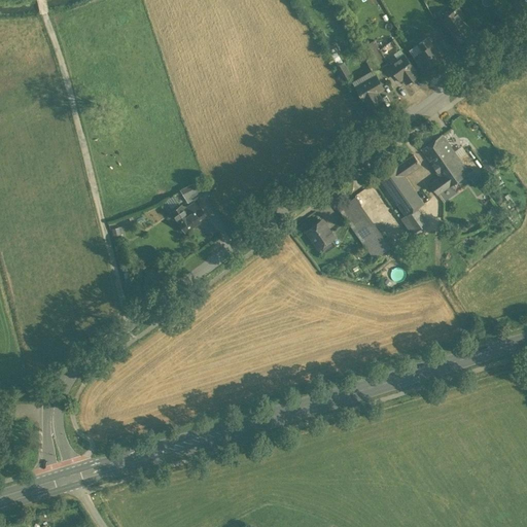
[(454,33),(452,35),(455,39),(457,37),(460,42),(461,42),(472,34),(456,10),(444,20),(454,33)]
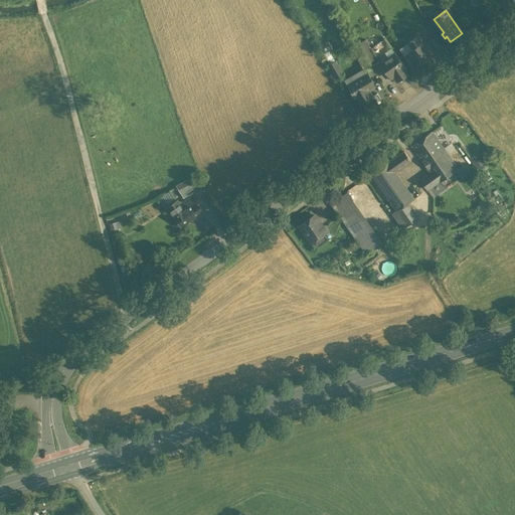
[(474,27),(463,36),(466,40),(477,32),(474,27)]
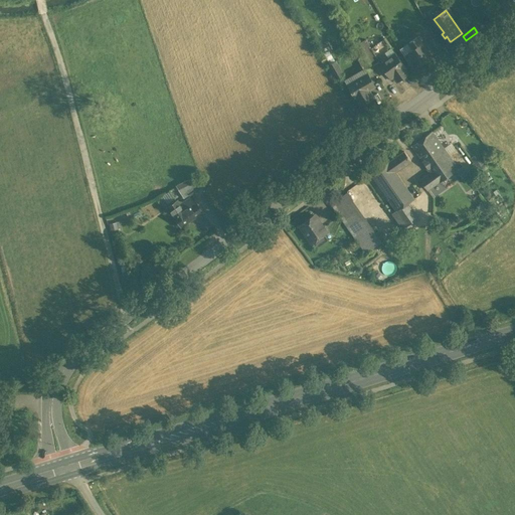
[(342,36),(349,48),(359,43),(352,31),(342,36)]
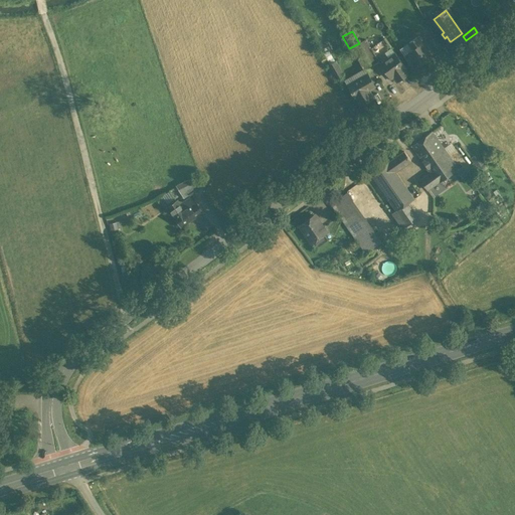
[(442,47),(448,42),(445,38),(442,34),(440,32),(435,36),(442,47)]
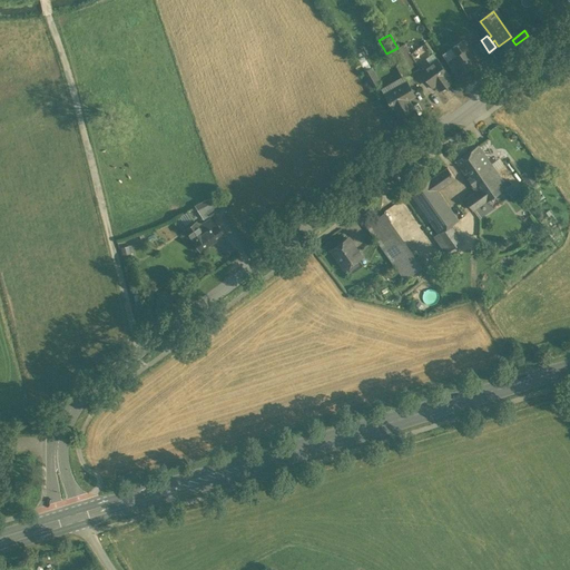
[(459,53),(454,57),(461,67),(464,71),(479,60),(464,40),(453,47),(459,53)]
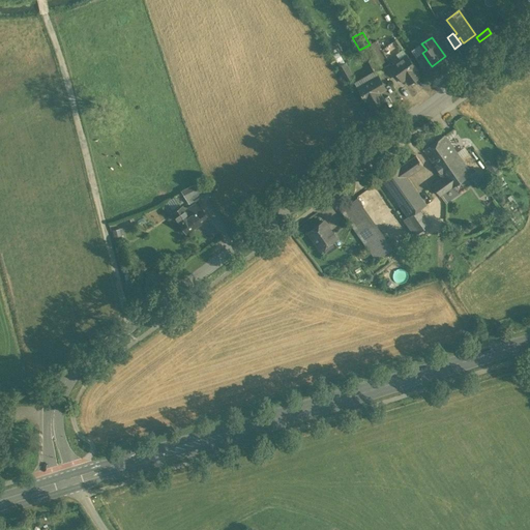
[(384,68),(391,64),(378,41),(371,46),(377,57),(384,68)]
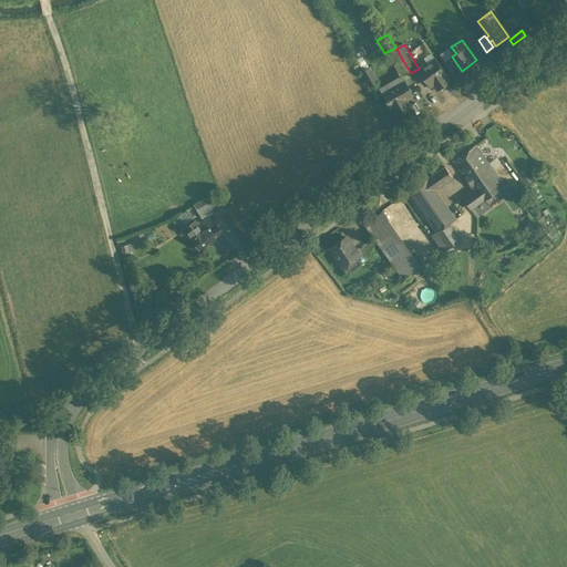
[(349,50),(353,58),(361,53),(357,45),(349,50)]
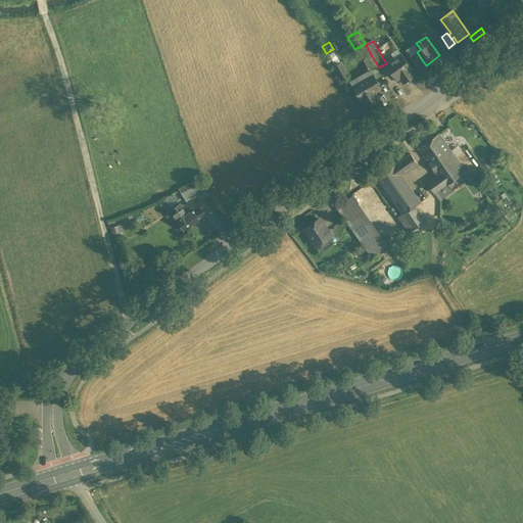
[(423,61),(417,52),(411,57),(416,66),(423,61)]
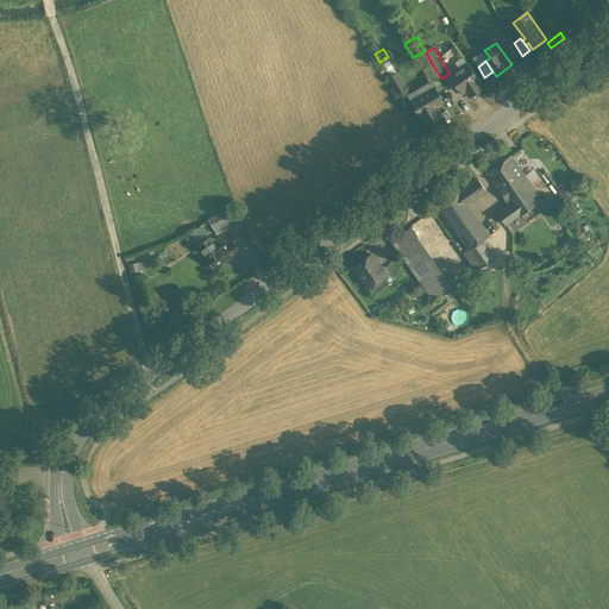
[(469,63),(452,75),(463,89),(465,88),(471,95),(485,86),(469,63)]
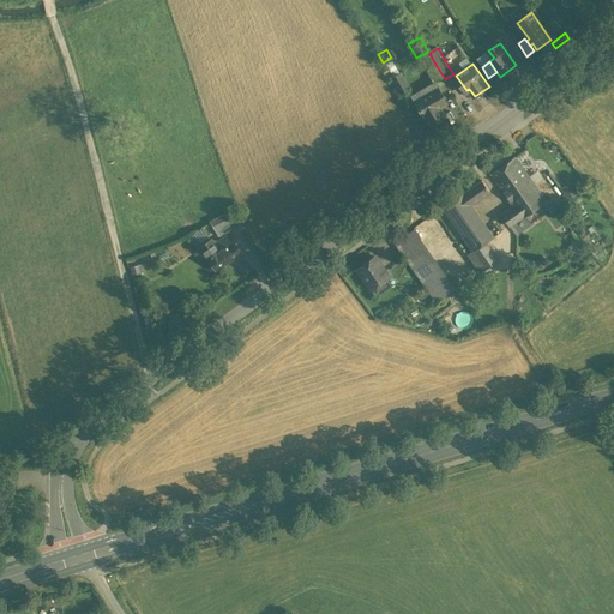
[(434,85),(445,79),(437,66),(427,71),(434,85)]
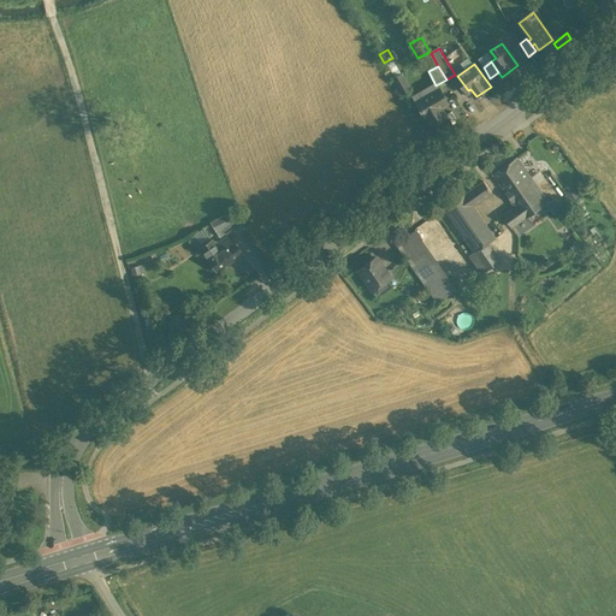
[(395,80),(404,94),(410,90),(402,76),(395,80)]
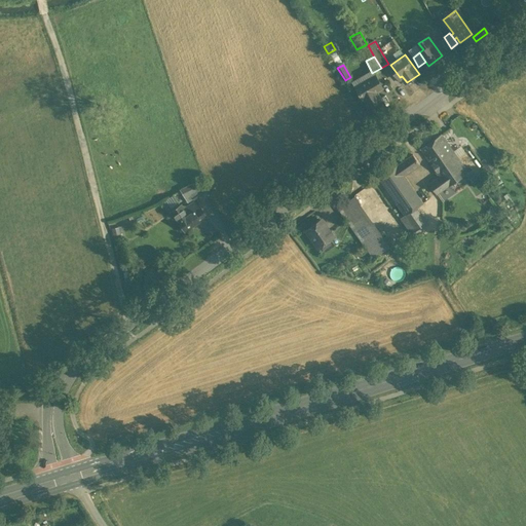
[(353,83),(357,87),(375,77),(372,73),(353,83)]
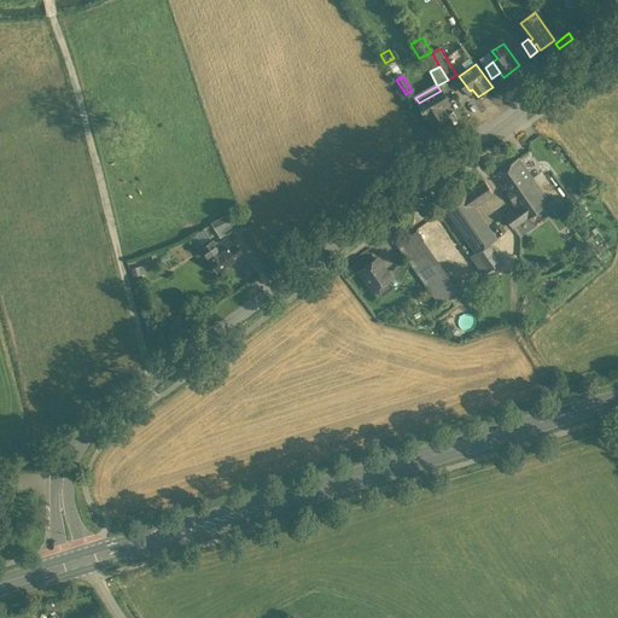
[(441,91),(419,103),(427,117),(429,117),(435,127),(448,120),(443,109),(450,105),(442,89),(441,91)]
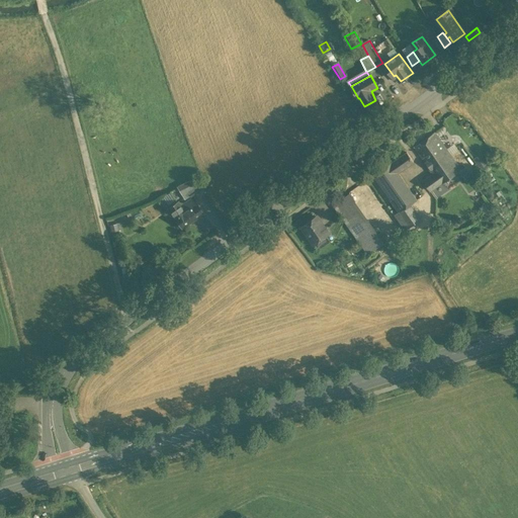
[(434,133),(415,146),(426,163),(446,148),(434,133)]
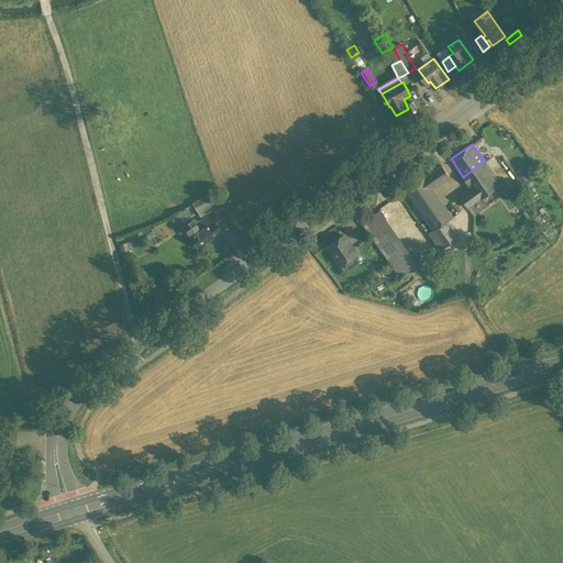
[(442,165),(424,177),(432,188),(450,176),(442,165)]
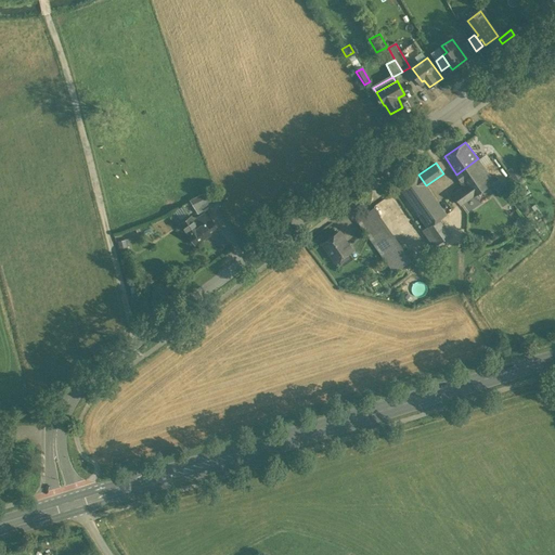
[(418,175),(391,194),(421,233),(446,215),(426,185),(418,175)]
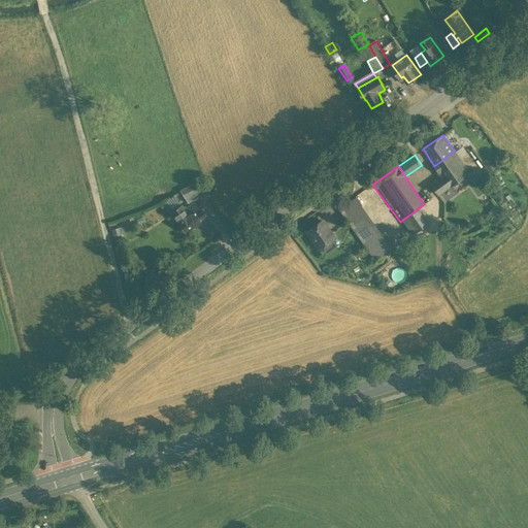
[(449,187),(441,176),(432,184),(439,194),(449,187)]
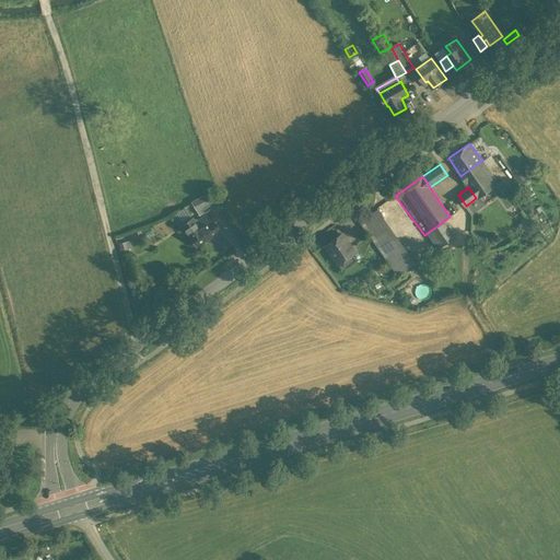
[(209,194),(191,202),(200,214),(207,211),(207,212),(217,206),(209,194)]
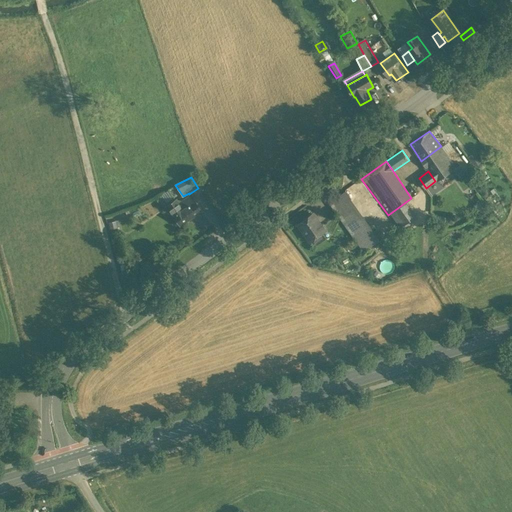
[(340,194),(329,202),(363,251),(374,243),(340,194)]
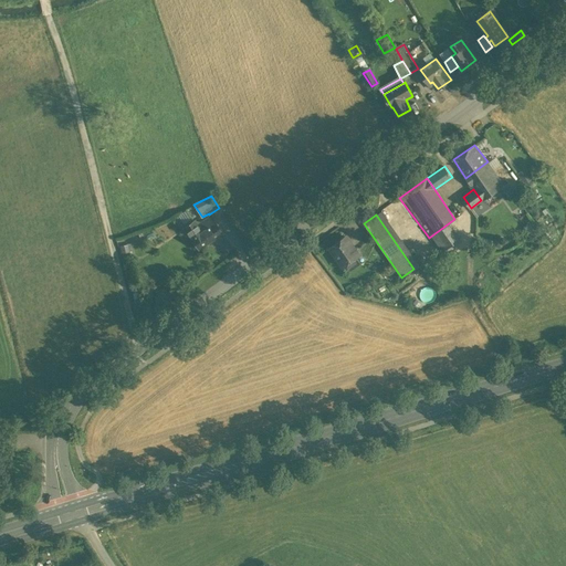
[(195,221),(185,228),(199,249),(222,233),(210,216),(198,224),(195,221)]
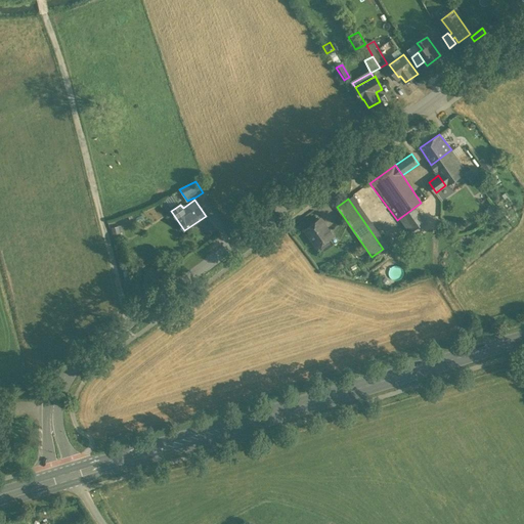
[(319,218),(305,229),(317,247),(320,245),(330,238),(333,236),(319,218)]
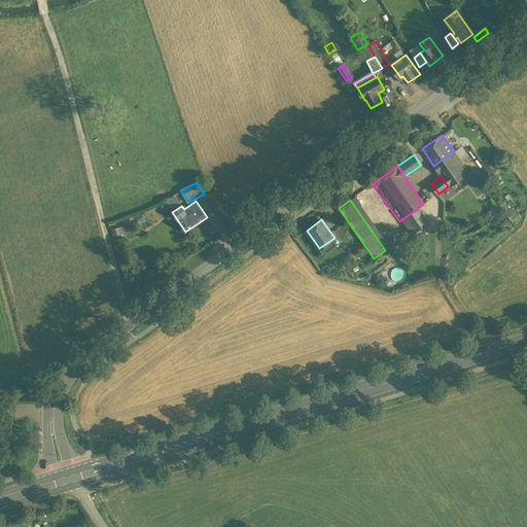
[(124,226),(113,226),(113,237),(124,237),(124,226)]
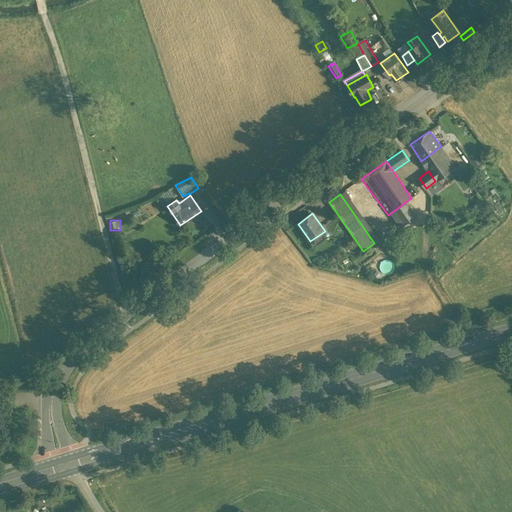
[(326,238),(322,233),(313,239),(316,244),(326,238)]
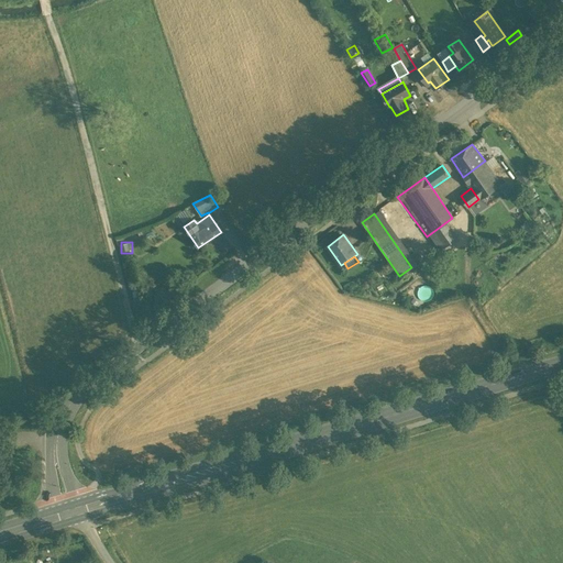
[(422,296),(431,295),(429,286),(420,287),(422,296)]
